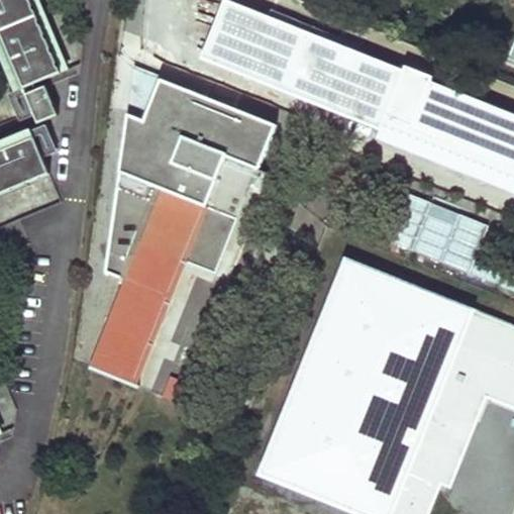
[(31,82),(58,71),(27,0),(0,0),(0,35),(20,86),(31,82)]
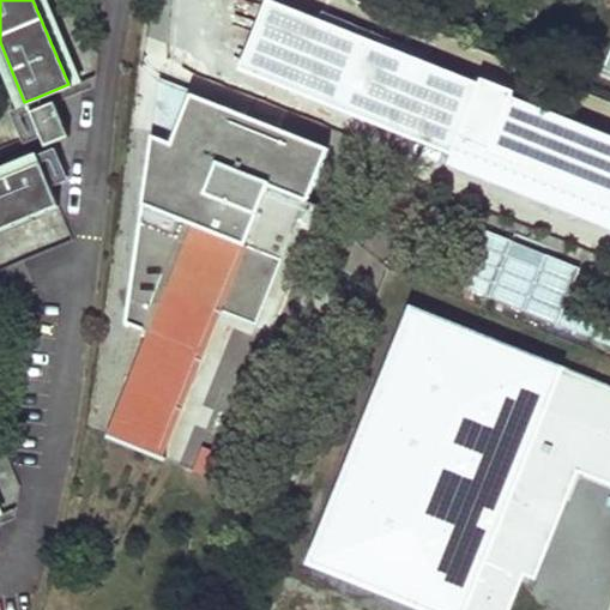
[(76,80),(41,0),(32,0),(68,84),(76,80)]
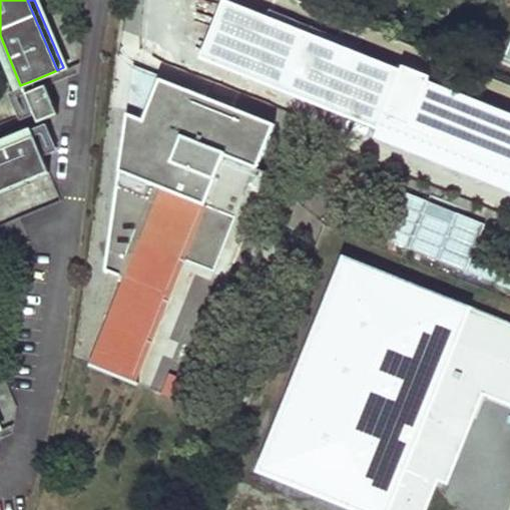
[(396,66),(230,0),(219,0),(197,54),(376,126),(373,134),(509,189),(509,112),(425,78),(427,72),(398,61),(396,66)]
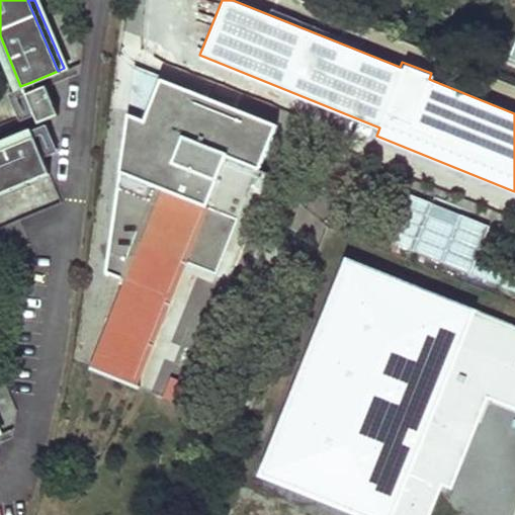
[(376,43),(404,54),(409,41),(396,36),(381,30),(376,43)]
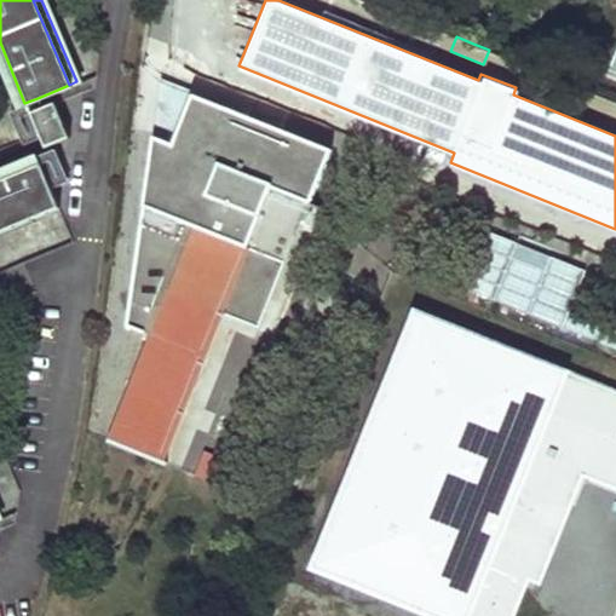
[(28,109),(40,104),(38,98),(24,103),(28,109)]
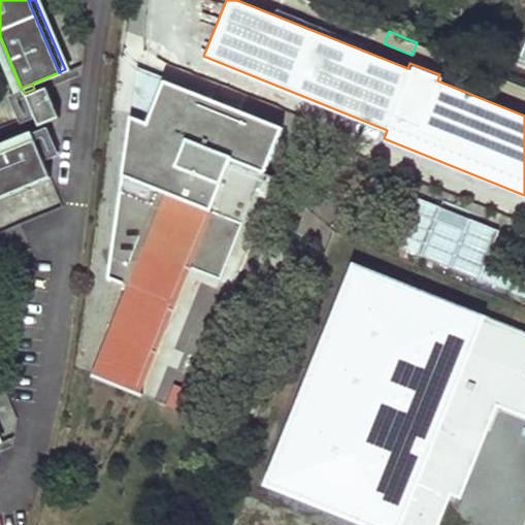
[(34,89),(24,93),(36,124),(57,116),(44,85),(34,89)]
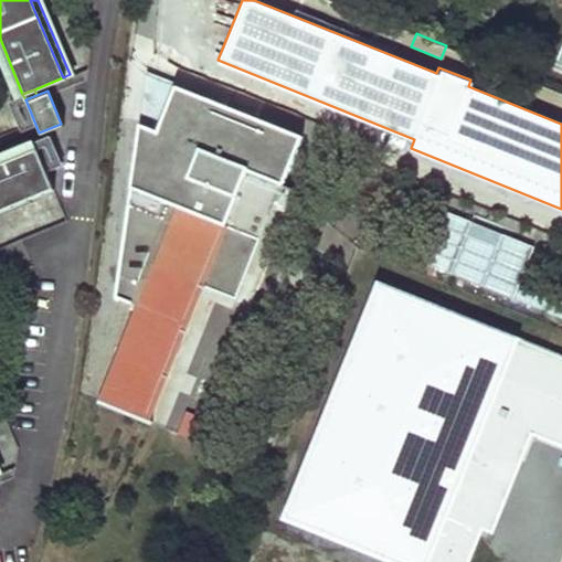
[(201,128),(212,103),(193,96),(182,122),(201,128)]
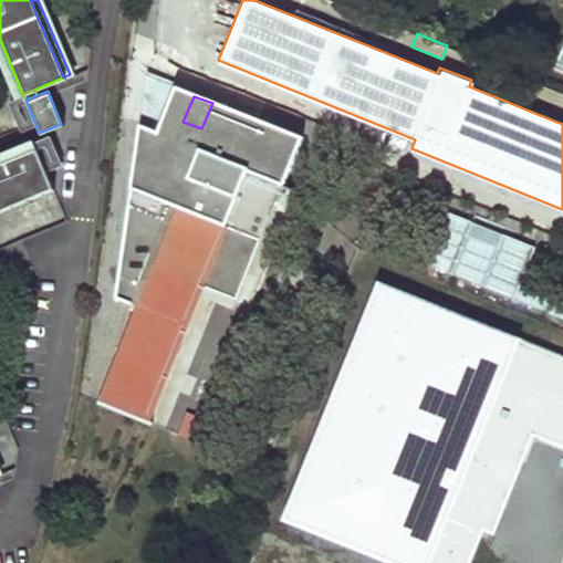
[(157,240),(92,402),(139,421),(241,167),(278,183),(281,174),(296,135),(212,103),(201,128),(183,122),(176,141),(167,136),(131,229),(157,240)]
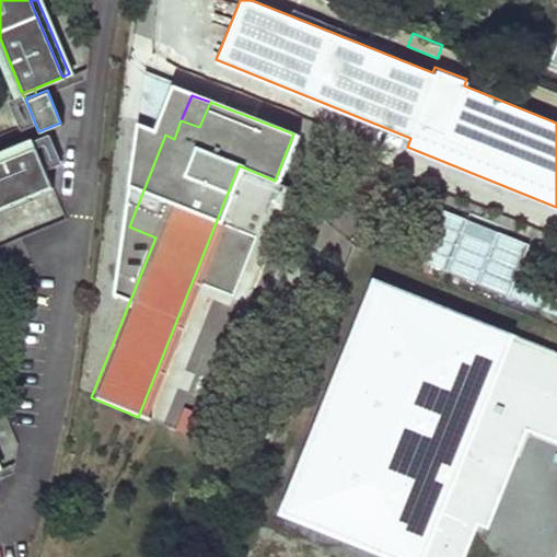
[(293,134),(278,172),(292,178),(312,141),(293,134)]
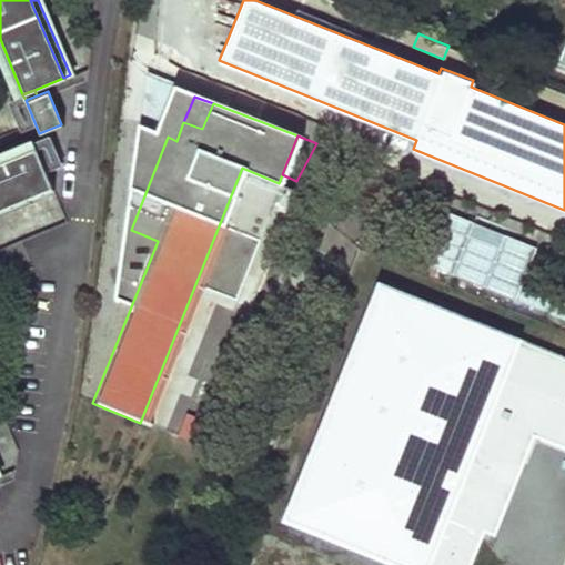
[(0,162),(34,148),(31,141),(0,154),(0,162)]
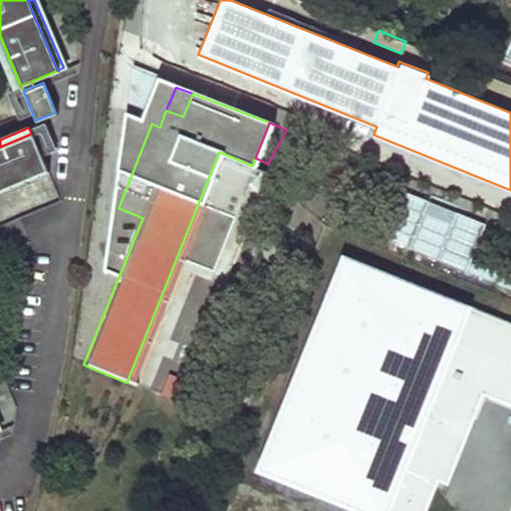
[(31,134),(0,147),(0,190),(46,171),(31,134)]
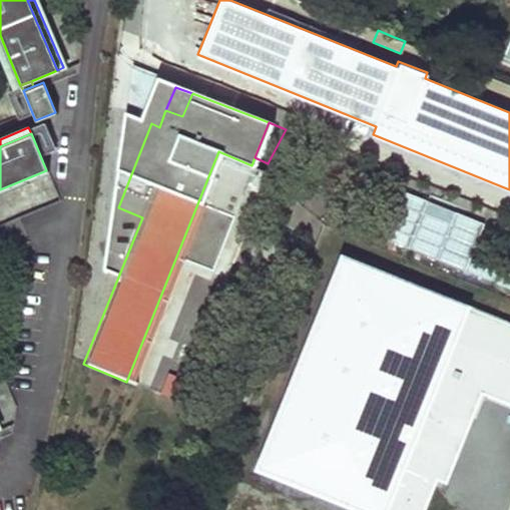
[(390,188),(373,237),(463,270),(480,219),(390,188)]
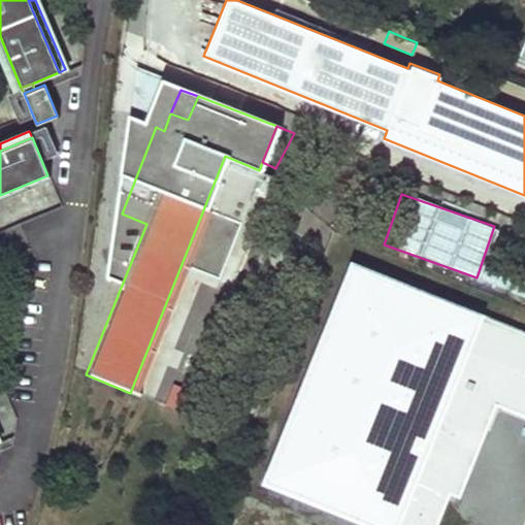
[(524,424),(524,333),(350,265),(266,478),(386,524),(438,524),(485,408),(524,424)]
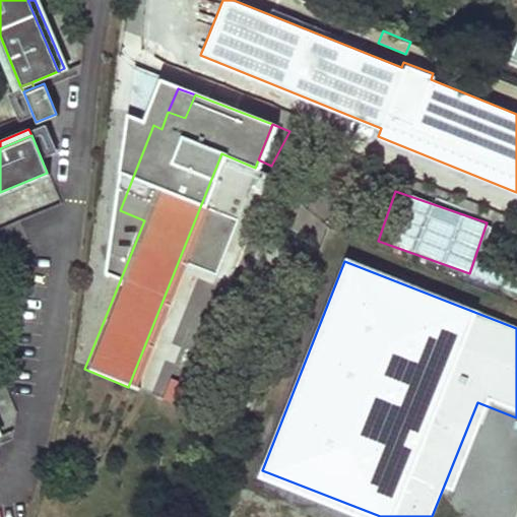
[(288,516),(235,497),(225,516),(288,516)]
